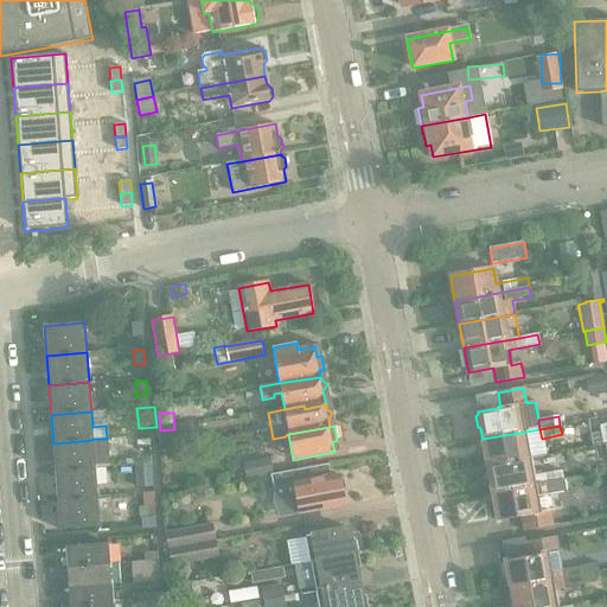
[(176,442),(174,429),(160,430),(160,443),(176,442)]
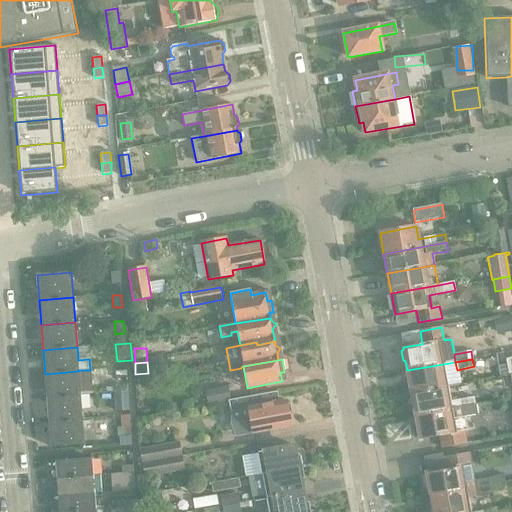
[(448,387),(443,364),(407,370),(409,380),(407,382),(409,391),(411,392),(411,393),(448,387)]
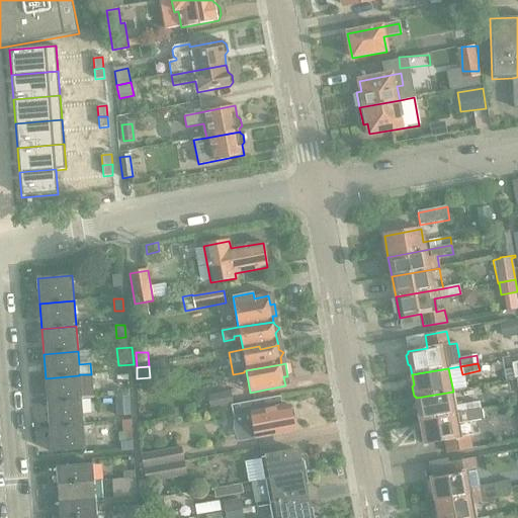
[(126,373),(116,374),(117,384),(127,383),(126,373)]
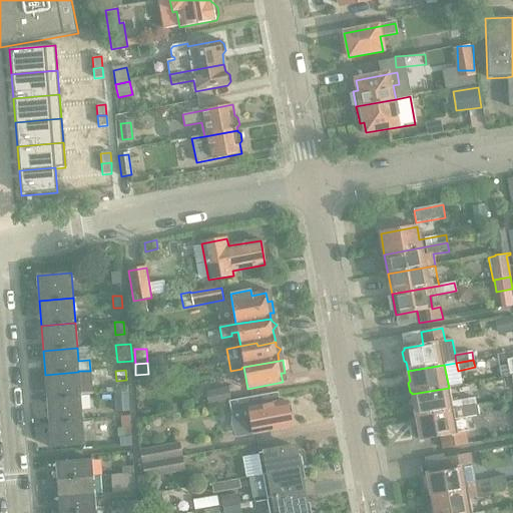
[(80,397),(78,372),(45,375),(46,400),(80,397)]
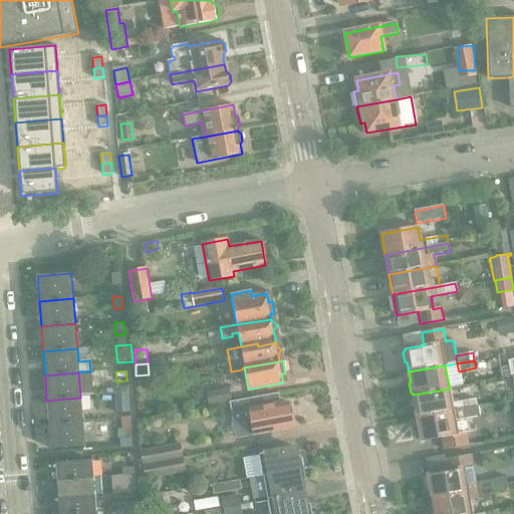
[(231,402),(229,389),(206,394),(208,407),(231,402)]
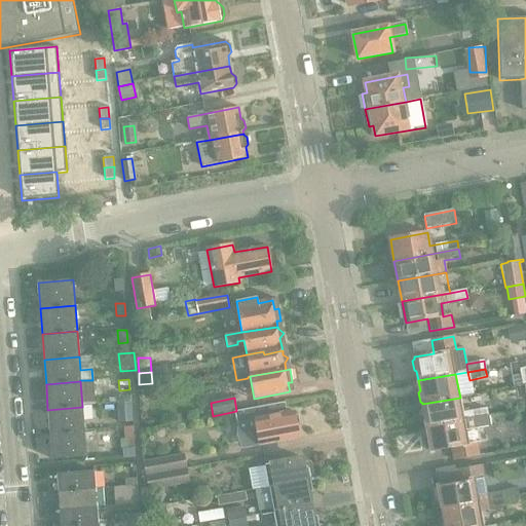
[(462,413),(460,398),(422,404),(423,406),(421,408),(423,417),(425,418),(426,427),(488,416),(487,409),(462,413)]
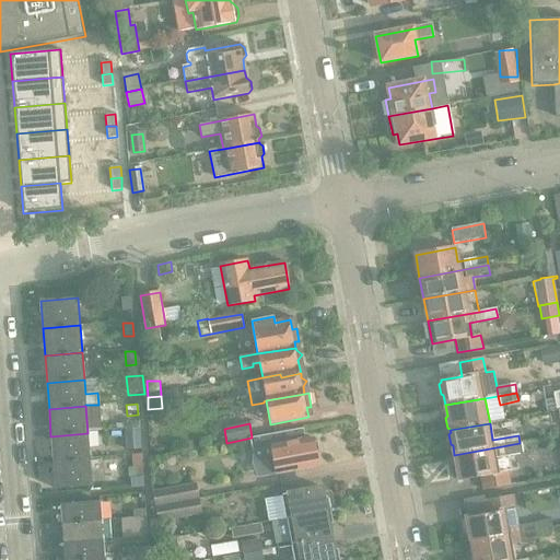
[(315,454),(319,451),(318,443),(313,441),(313,439),(304,440),(302,429),(252,439),(260,477),(318,466),(315,454)]
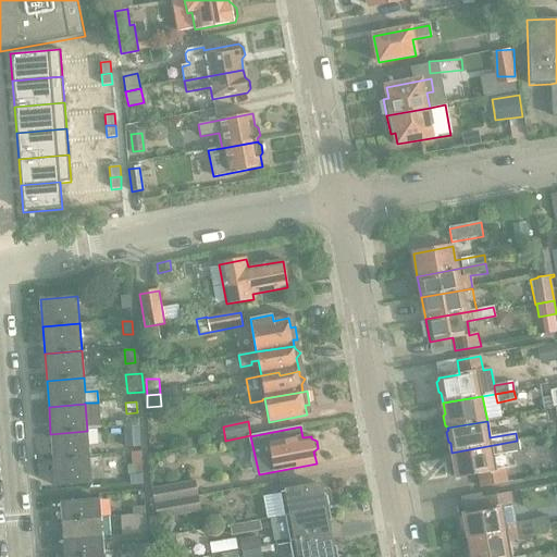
[(89,457),(87,431),(50,434),(52,459),(89,457)]
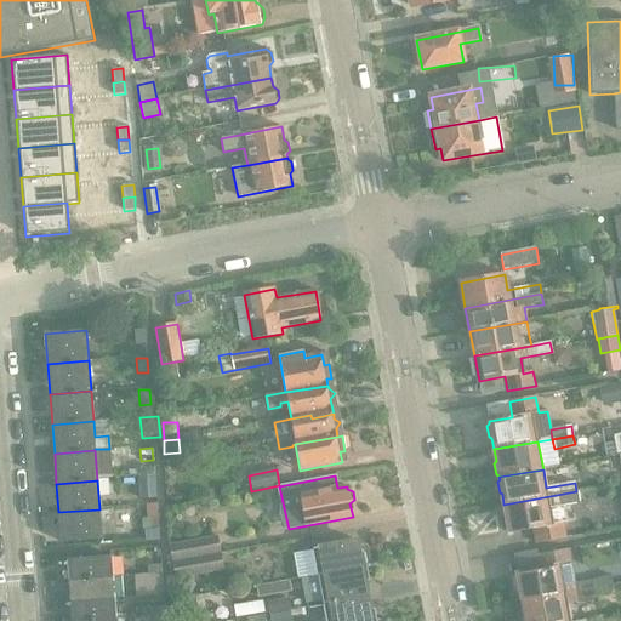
[(553,524),(551,508),(564,506),(564,503),(579,501),(576,491),(503,505),(506,517),(505,519),(506,530),(510,531),(510,534),(534,529),(536,543),(565,539),(563,523),(553,524)]
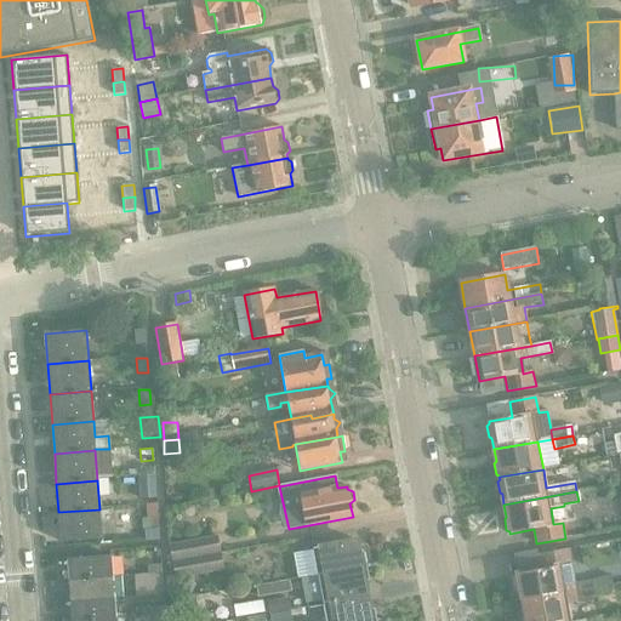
[(147,517),(159,516),(158,505),(146,506),(147,517)]
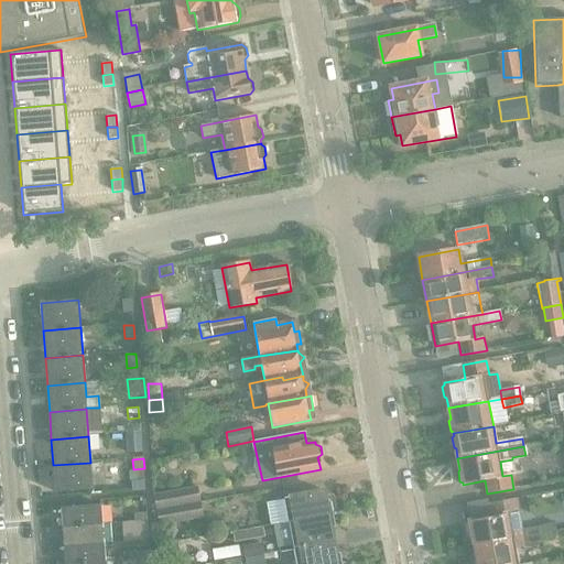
[(93,490),(90,463),(53,465),(55,492),(93,490)]
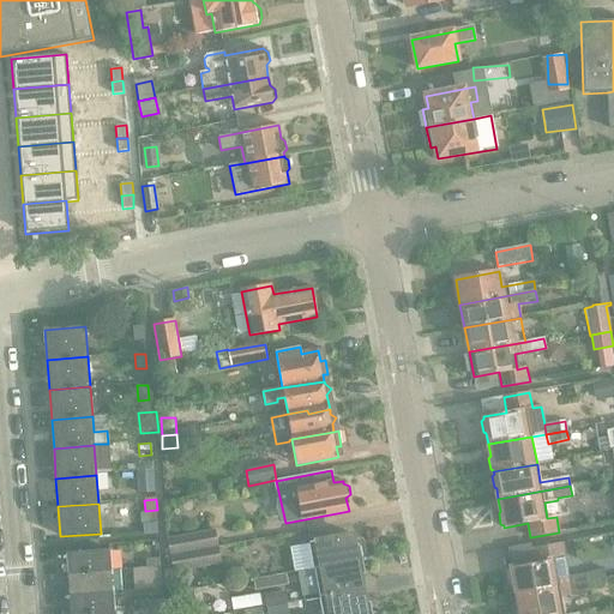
[(167,539),(170,559),(218,549),(215,529),(167,539)]
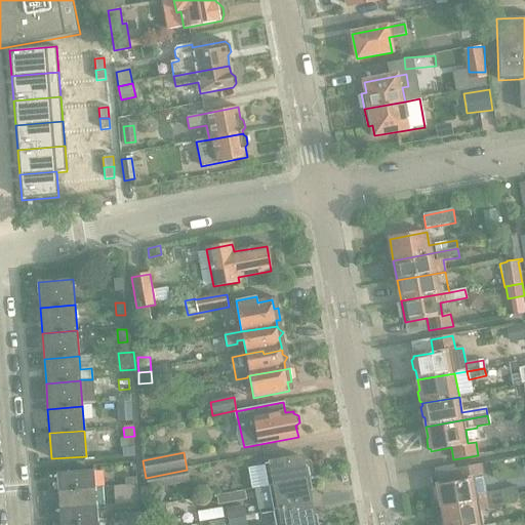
[(310,480),(308,468),(304,467),(301,457),(265,465),(265,466),(249,469),(253,490),(269,487),(310,480)]
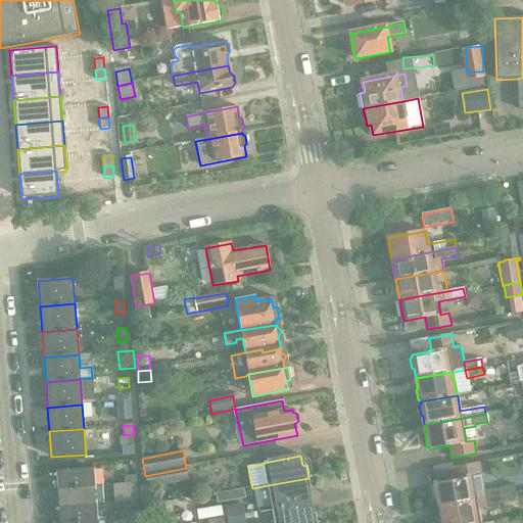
[(476,501),(472,478),(480,476),(478,463),(454,467),(456,480),(435,484),(435,485),(434,487),(435,496),(438,497),(439,507),(476,501)]
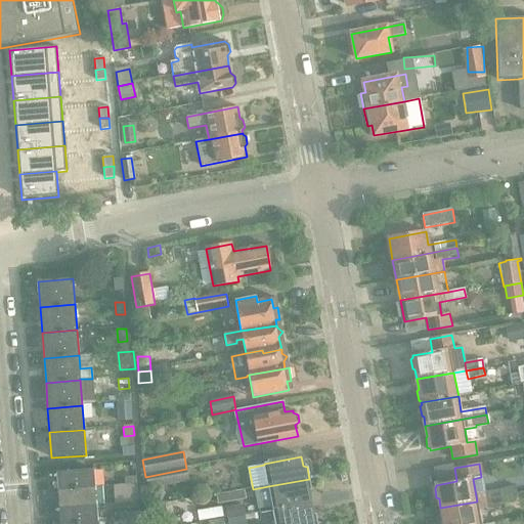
[(189,481),(186,469),(145,477),(147,489),(189,481)]
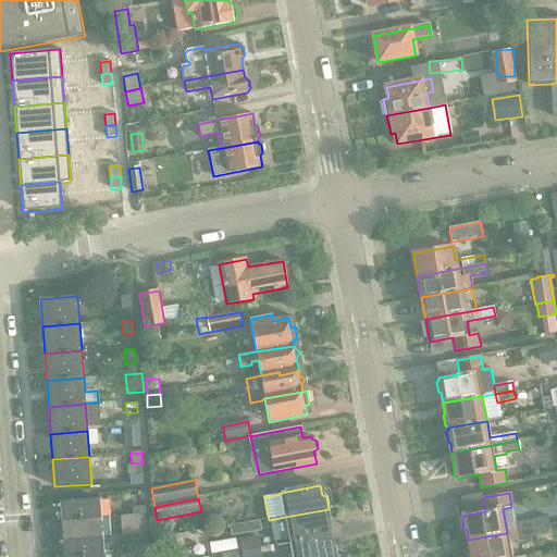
[(101,519),(99,499),(61,503),(62,522),(101,519)]
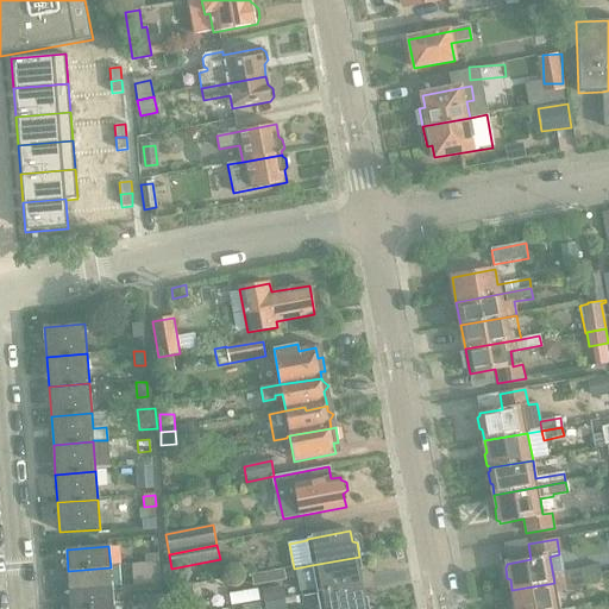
[(158,564),(158,553),(144,554),(145,564),(158,564)]
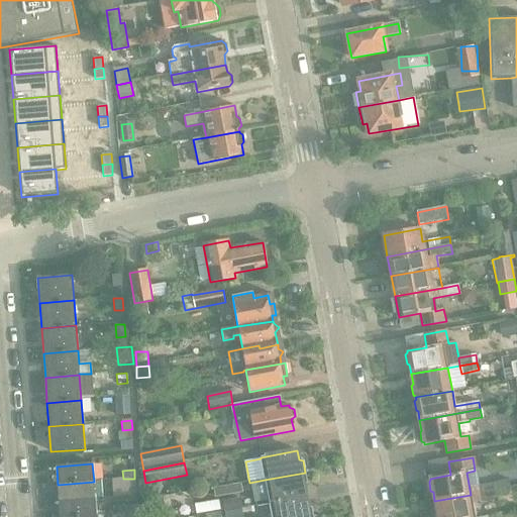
[(306,497),(304,486),(307,483),(305,473),(265,480),(270,504),(306,497)]
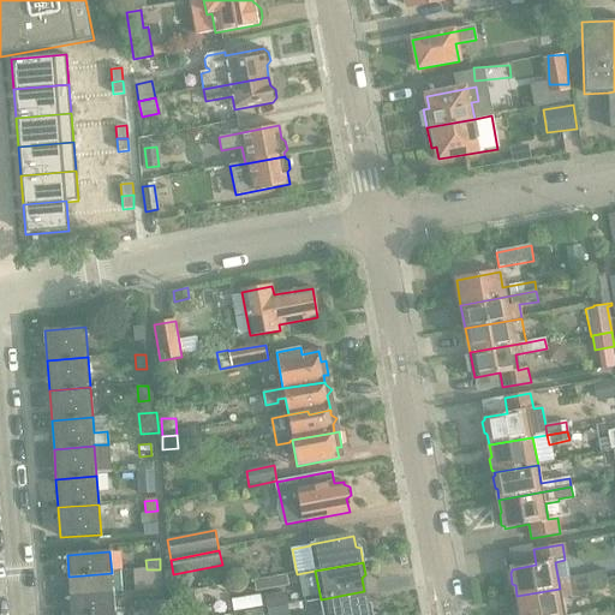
[(113,593),(112,573),(69,577),(70,597),(113,593)]
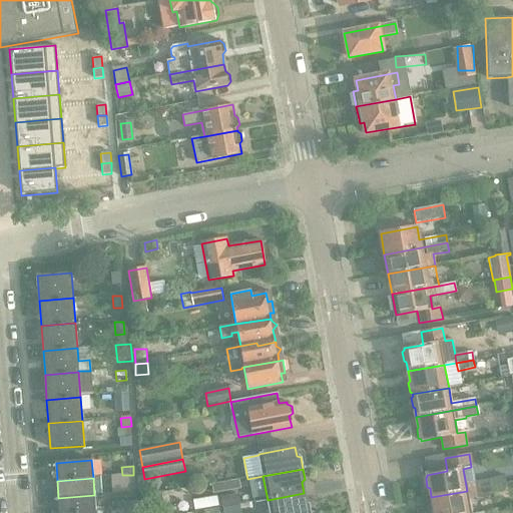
[(491,486),(490,479),(478,481),(480,488),(491,486)]
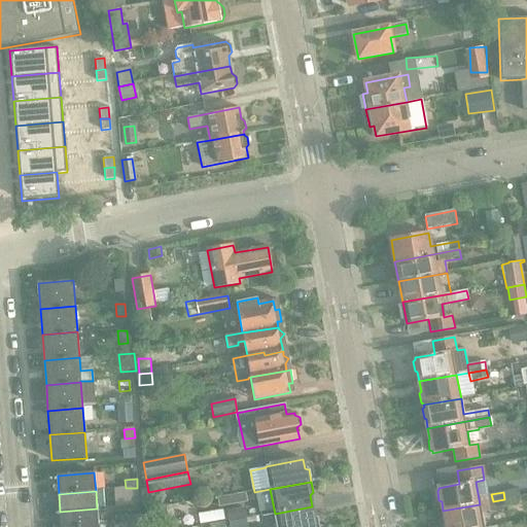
[(242,494),(221,498),(222,506),(244,502),(242,494)]
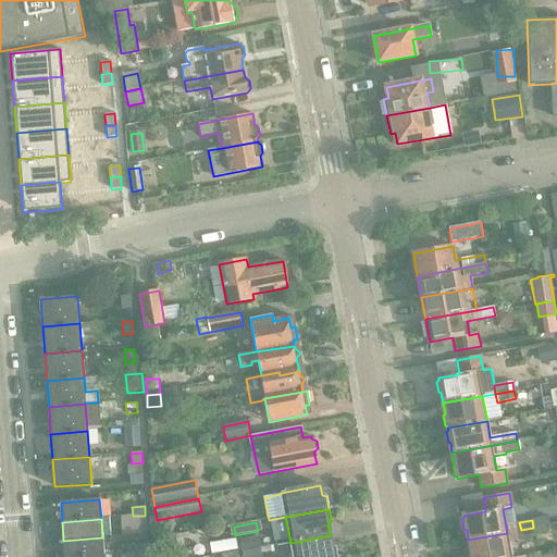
[(511,556),(509,542),(535,536),(533,528),(521,530),(507,533),(468,540),(470,551),(468,553),(469,556),(511,556)]
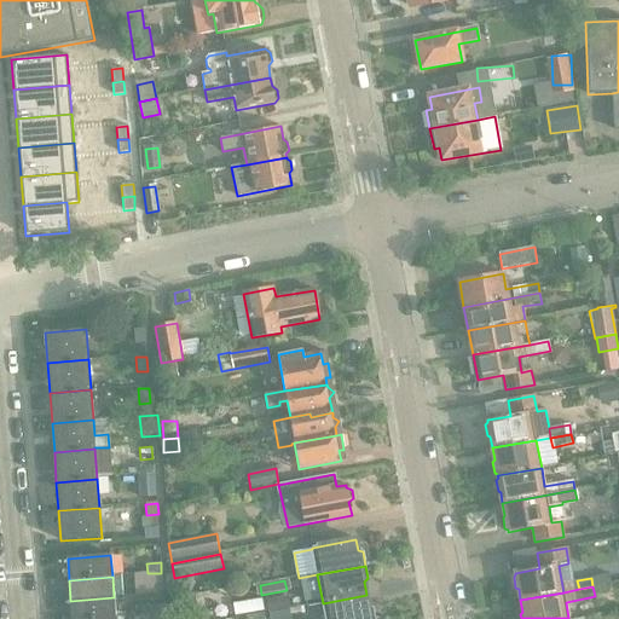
[(375,618),(374,607),(368,606),(366,595),(323,603),(325,618),(375,618)]
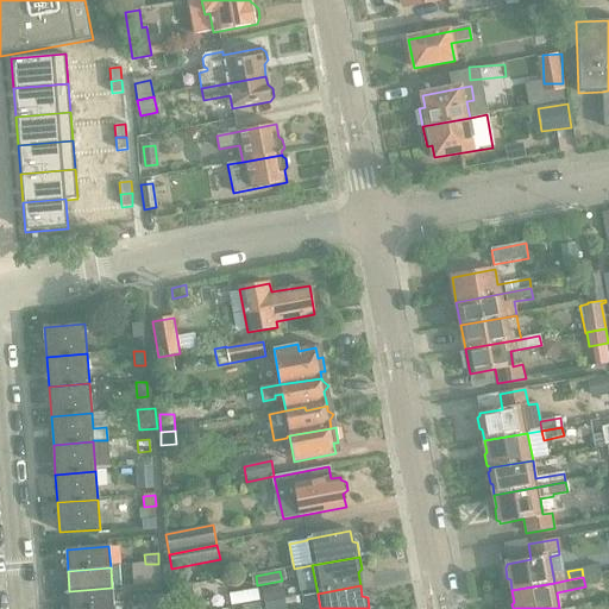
[(93,608),(113,608),(112,588),(69,591),(70,608),(93,608)]
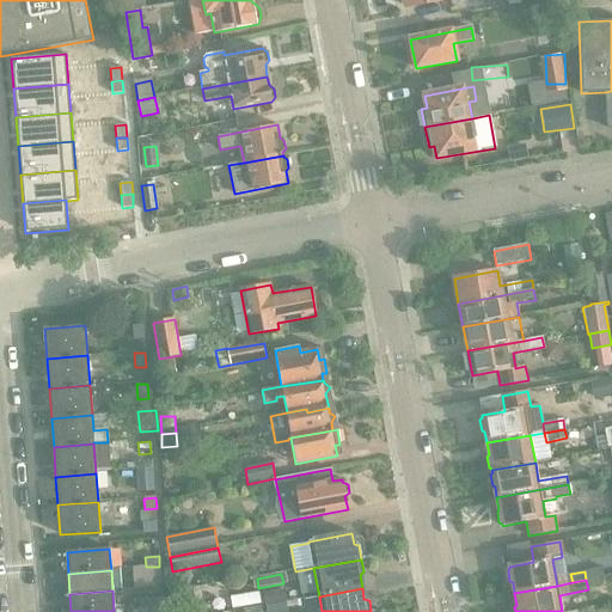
[(287,603),(286,592),(269,595),(271,605),(287,603)]
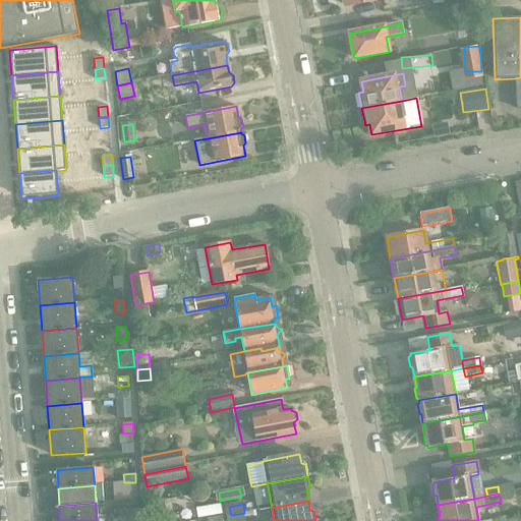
[(220,507),(196,511),(197,520),(222,516),(220,507)]
